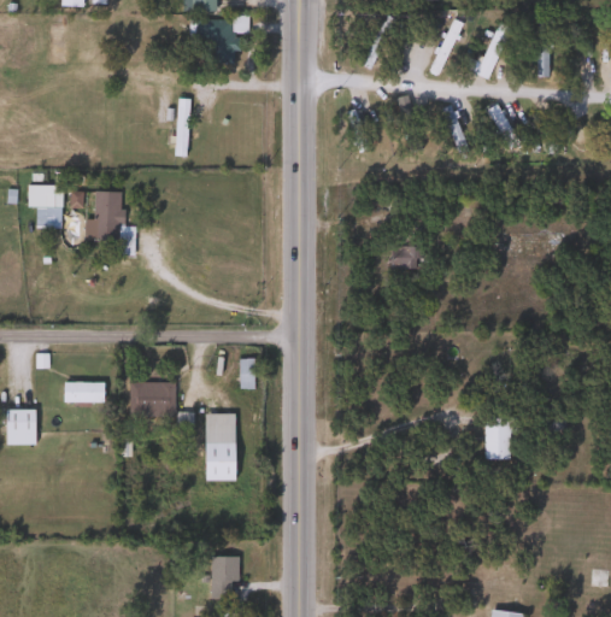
[(217,0),(217,12),(194,12),(194,0),(217,0)]
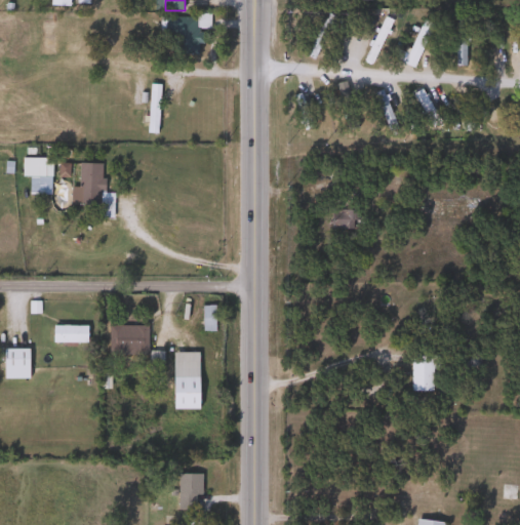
[(163,15),(211,17),(210,29),(202,29),(202,55),(162,53),(163,15)]
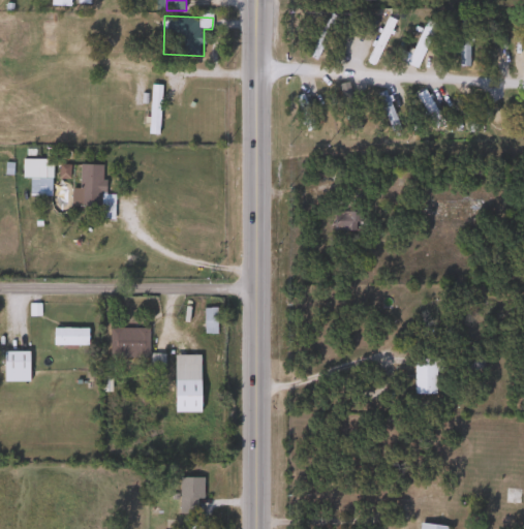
[(397,20),(377,65),(369,62),(389,17),(397,20)]
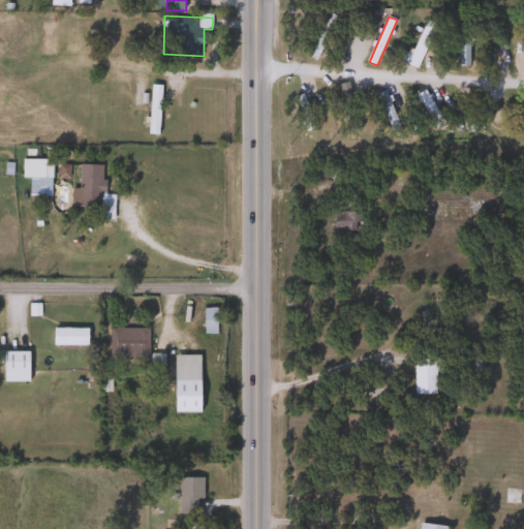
[(461,66),(461,18),(472,18),(472,66),(461,66)]
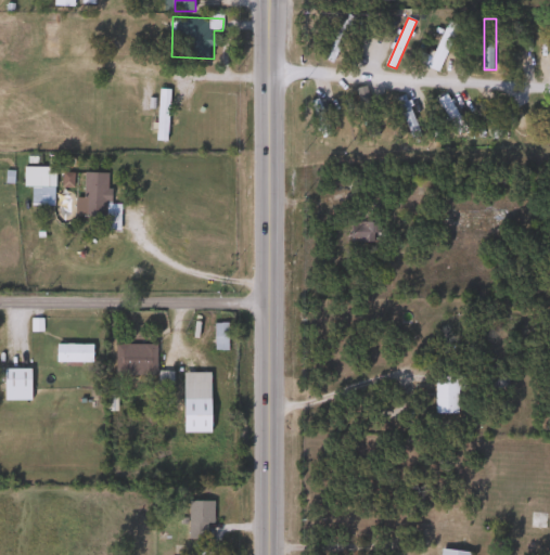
[(436,57),(449,26),(458,29),(445,61),(436,57)]
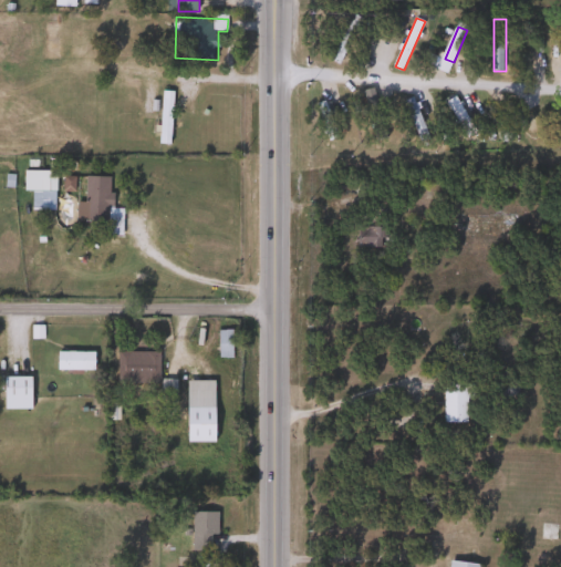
[(383,140),(374,141),(370,91),(378,90),(383,140)]
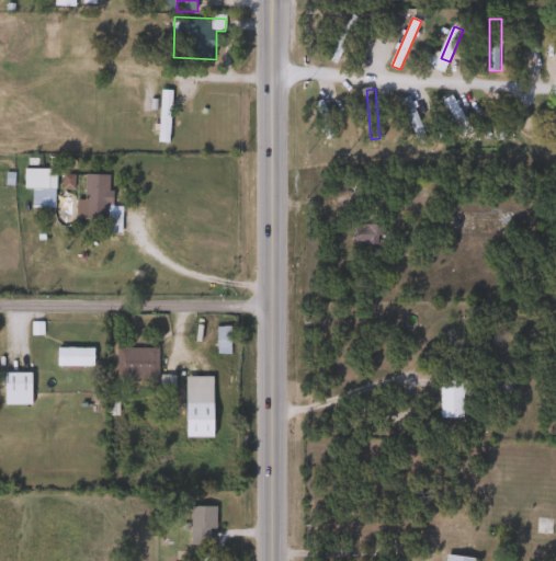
[(171,92),(171,142),(161,142),(161,92),(171,92)]
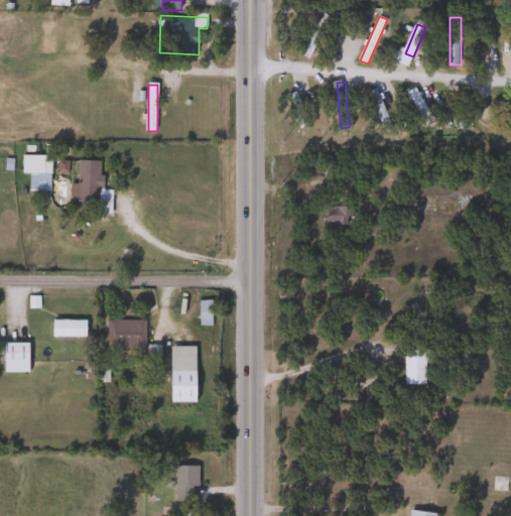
[(410,92),(419,88),(433,122),(424,126),(410,92)]
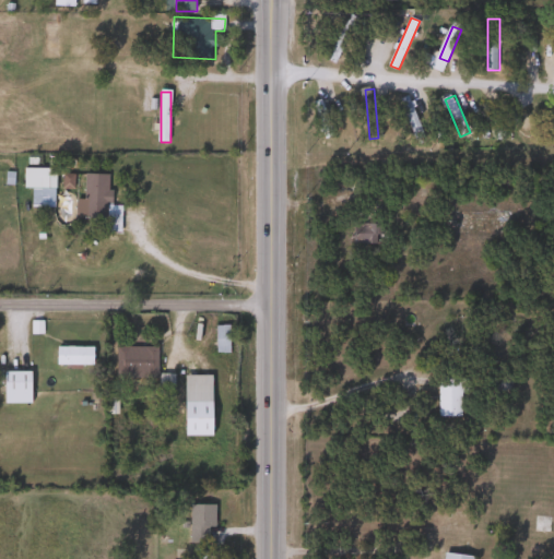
[(401,100),(410,96),(425,138),(416,141),(401,100)]
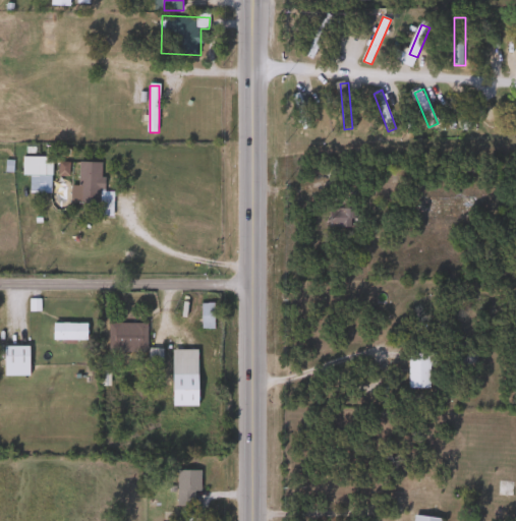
[(491,121),(458,97),(462,91),(496,115),(491,121)]
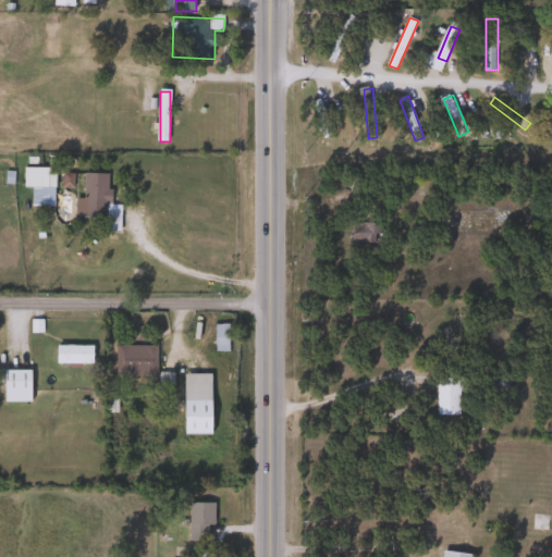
[(313,102),(322,99),(334,135),(324,138),(313,102)]
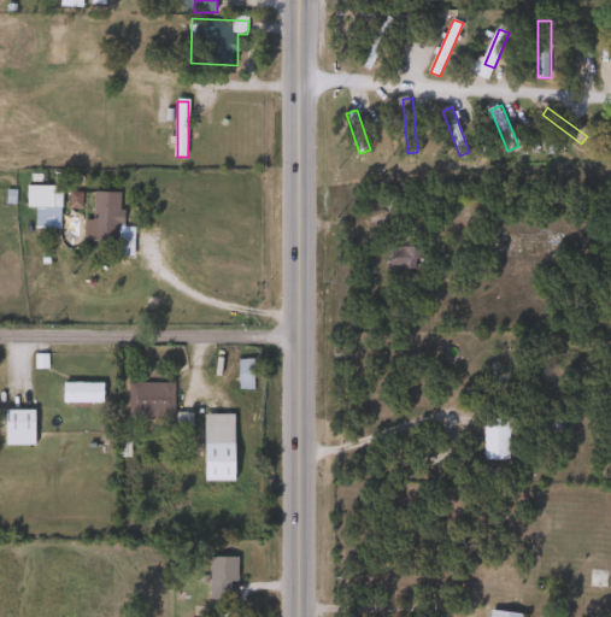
[(28,207),(28,186),(63,186),(63,207),(28,207)]
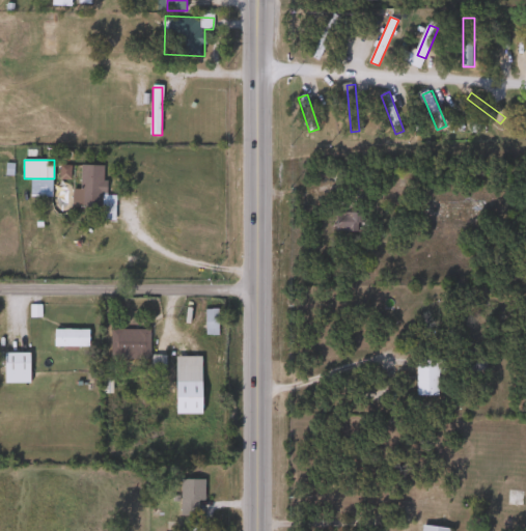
[(116,219),(103,219),(103,207),(74,206),(74,188),(82,189),(82,165),(106,165),(105,195),(116,195),(116,219)]
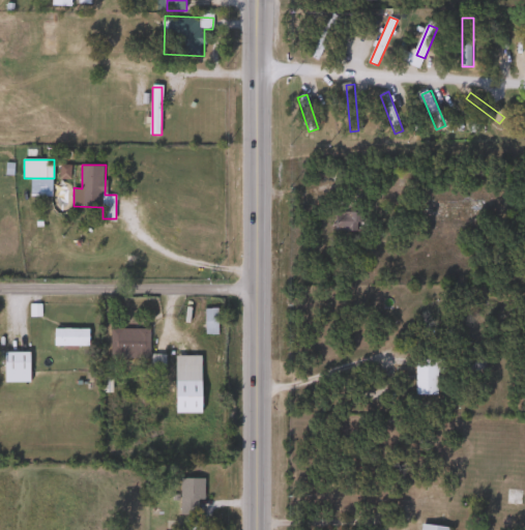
[(337,230),(337,211),(363,211),(363,230),(337,230)]
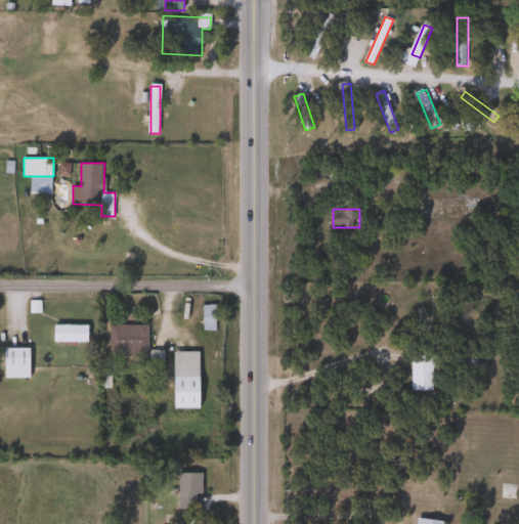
[(204,329),(204,304),(215,304),(215,329),(204,329)]
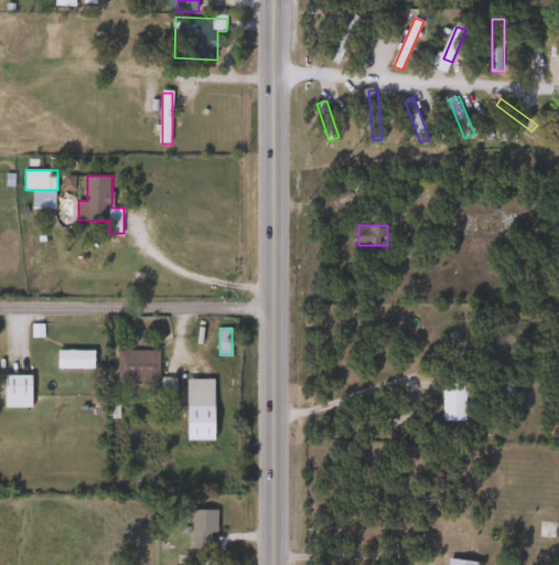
[(96,348),(96,368),(60,368),(60,348),(96,348)]
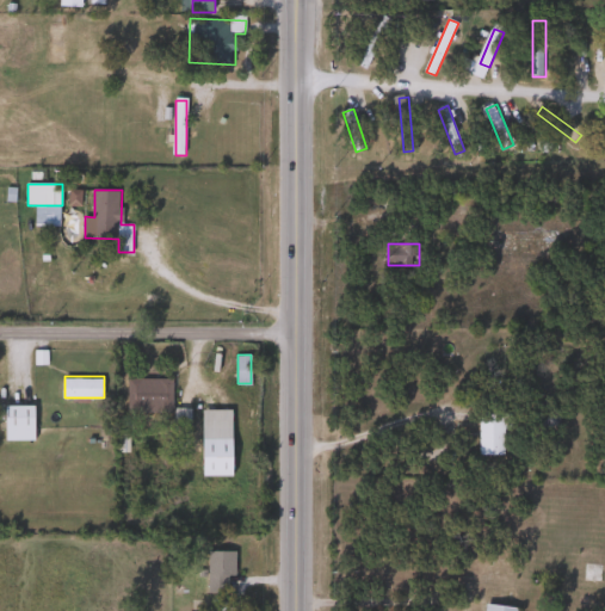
[(173,378),(173,412),(129,412),(129,378),(173,378)]
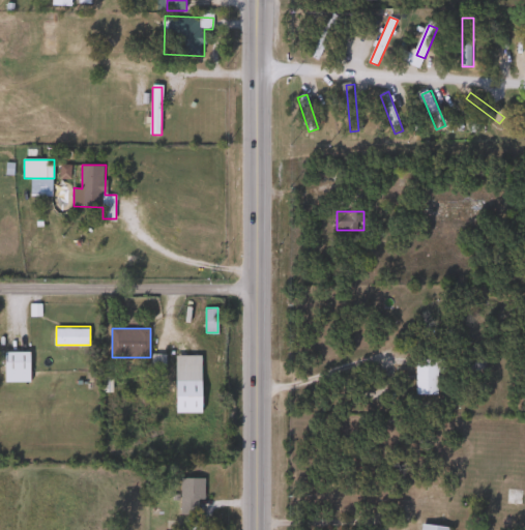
[(6,382),(32,382),(32,351),(6,351),(6,382)]
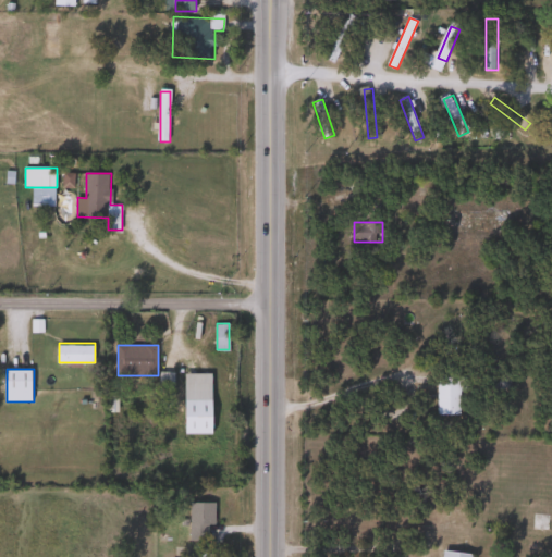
[(187,433),(187,373),(213,373),(213,433),(187,433)]
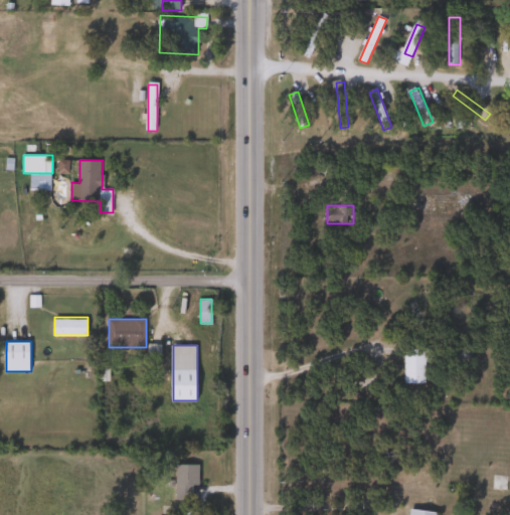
[(404,383),(404,347),(426,347),(426,383),(404,383)]
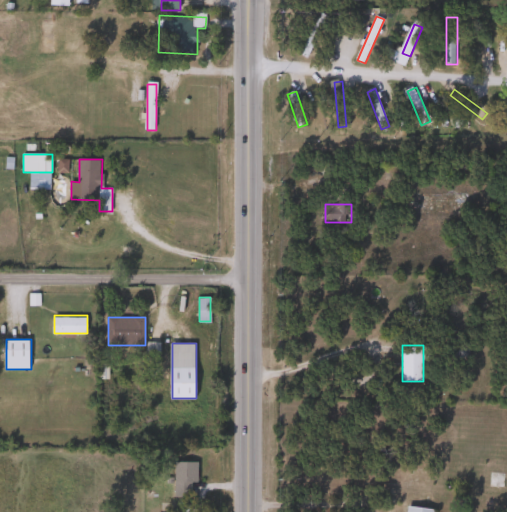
[(199,483),(195,483),(195,495),(175,495),(175,461),(199,461),(199,483)]
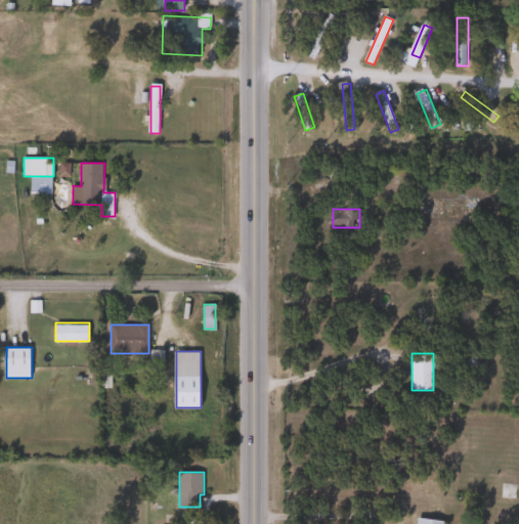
[(517,484),(516,498),(503,497),(504,483),(517,484)]
